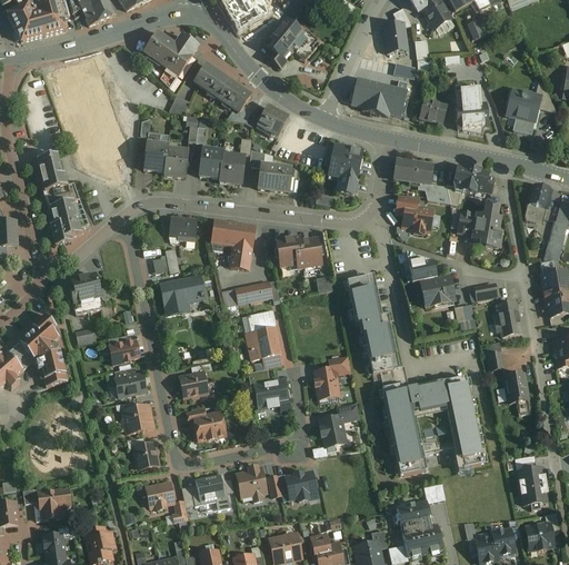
[(39,0),(35,1),(33,0),(30,0),(6,11),(17,31),(21,29),(23,36),(25,36),(41,31),(42,35),(67,28),(62,12),(58,0),(39,0)]
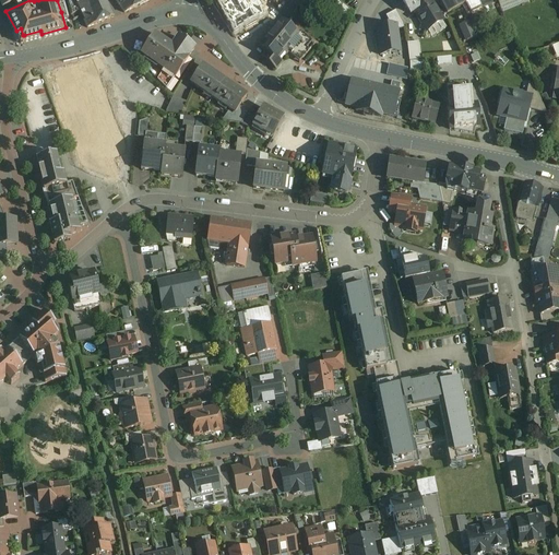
[(57,0),(61,12),(67,10),(63,0),(57,0)]
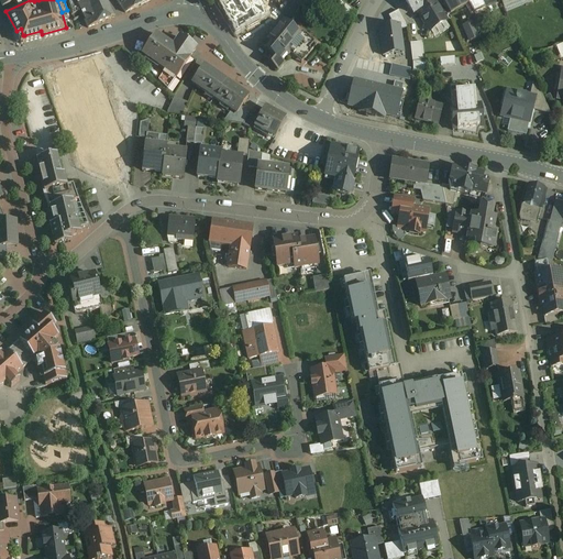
[(76,0),(85,19),(87,22),(87,24),(113,13),(107,0),(76,0)]
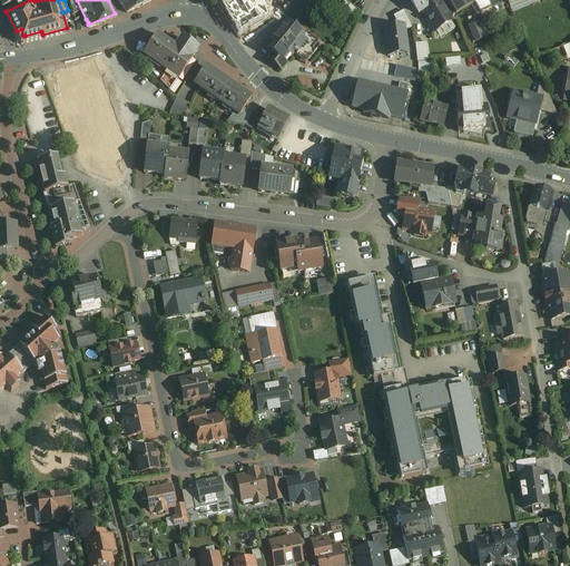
[(120,0),(126,9),(144,0),(120,0)]
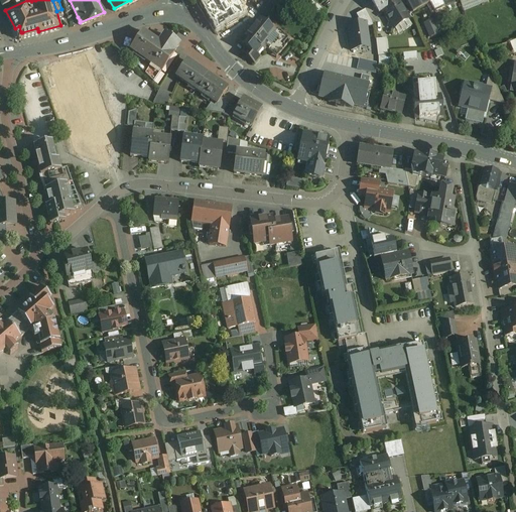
[(207,0),(209,6),(206,7),(217,27),(241,13),(234,0),(207,0)]
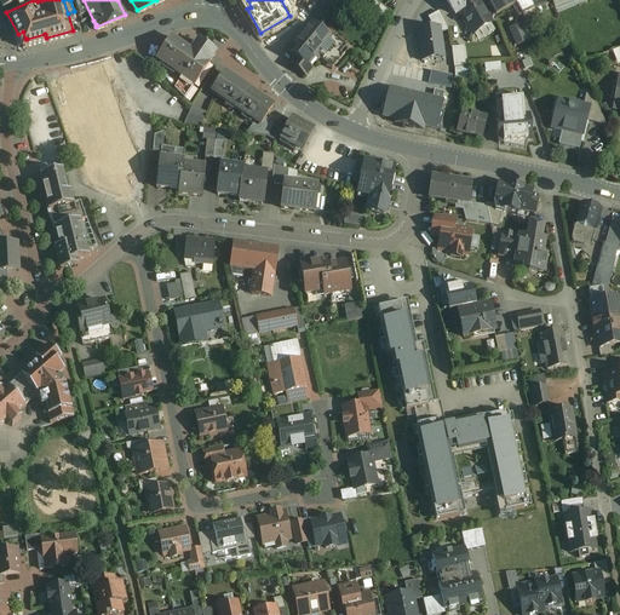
[(446,0),(454,11),(459,9),(468,22),(466,28),(471,29),(472,30),(491,18),(478,0),(446,0)]
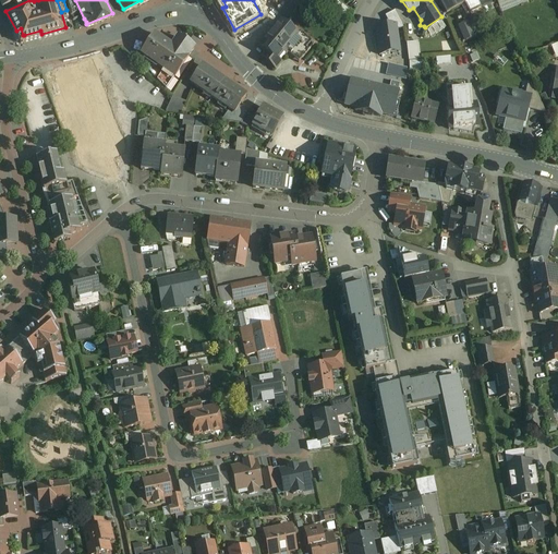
[(439,0),(446,10),(462,0),(439,0)]
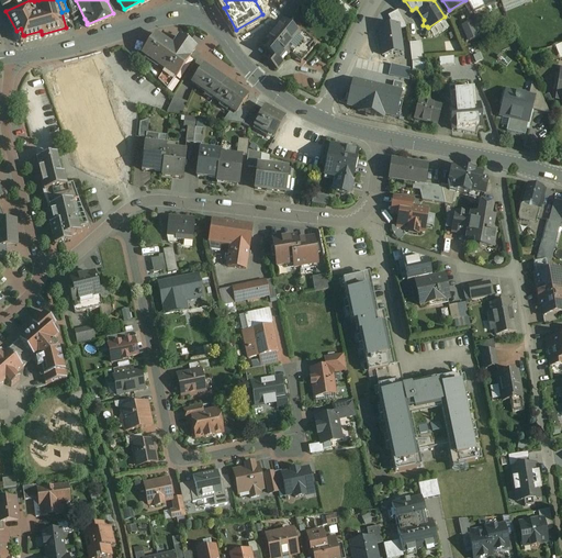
[(80,13),(72,17),(76,26),(87,22),(85,19),(83,20),(80,13)]
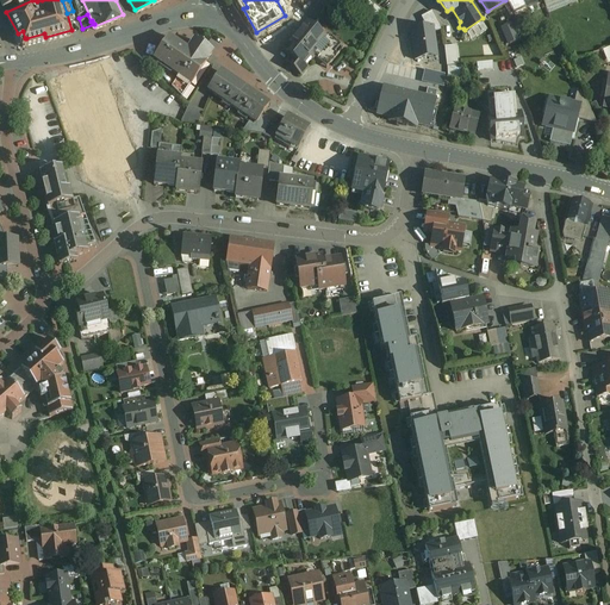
[(511,17),(499,22),(506,39),(518,35),(511,17)]
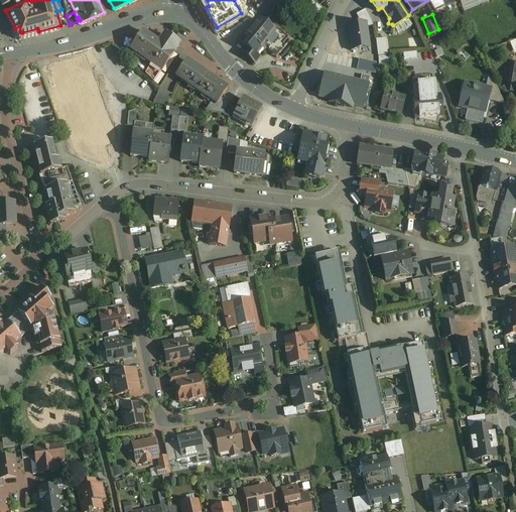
[(259,17),(240,39),(249,47),(255,52),(263,42),(273,29),(259,17)]
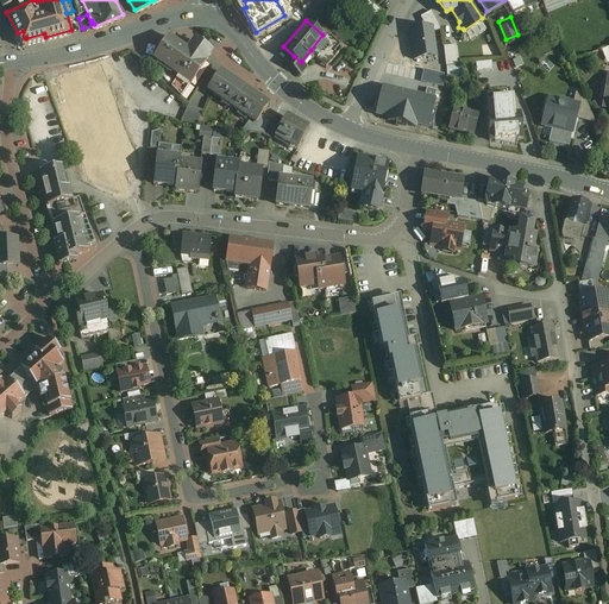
[(432,23),(410,25),(414,56),(435,54),(432,23)]
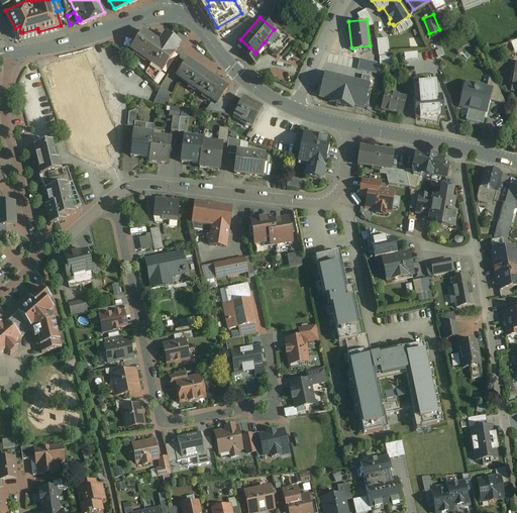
[(159,39),(143,28),(142,27),(129,47),(130,47),(130,46),(161,68),(161,69),(162,69),(175,49),(174,48),(179,41),(165,30),(159,39)]
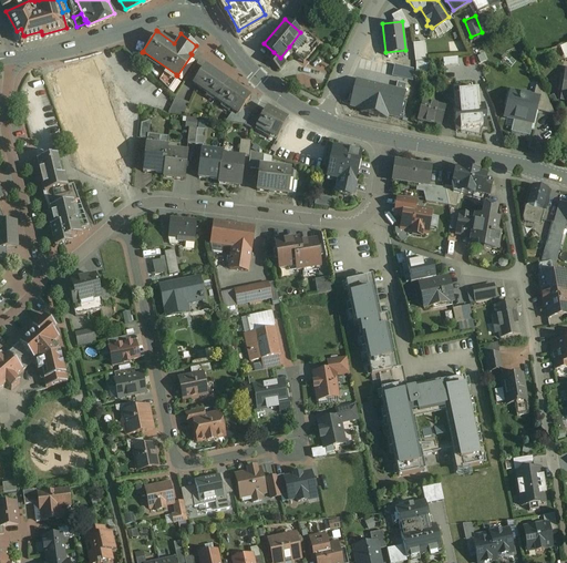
[(425,38),(412,40),(414,58),(428,57),(425,38)]
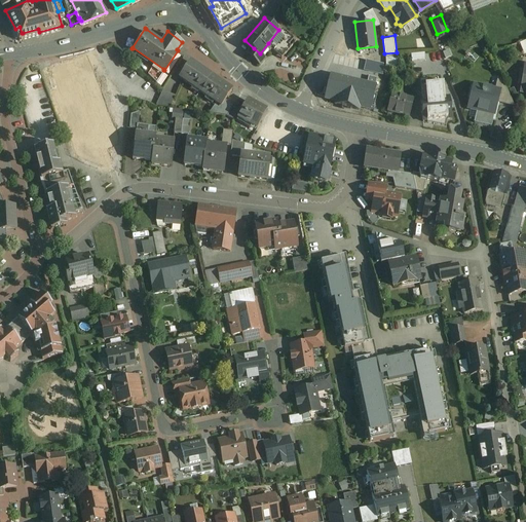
[(260,53),(254,48),(250,53),(259,61),(264,56),(263,54),(270,45),(268,43),(260,53)]
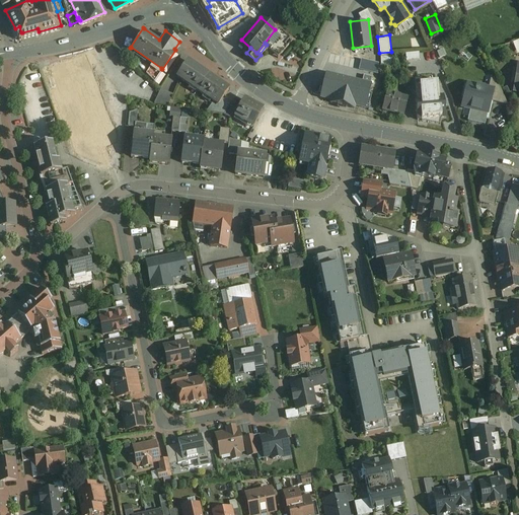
[(419,50),(405,51),(406,59),(419,57),(419,50)]
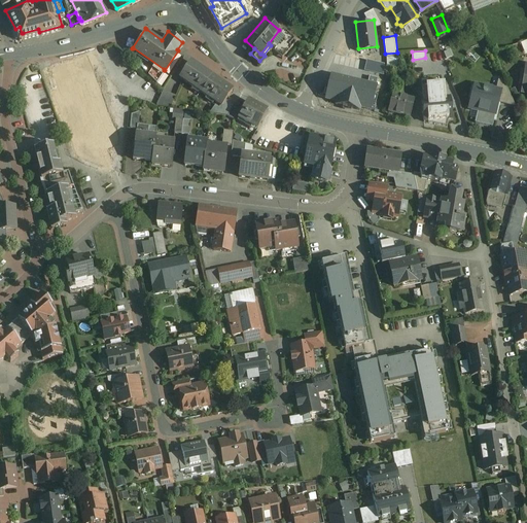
[(211,72),(190,59),(179,75),(200,89),(211,72)]
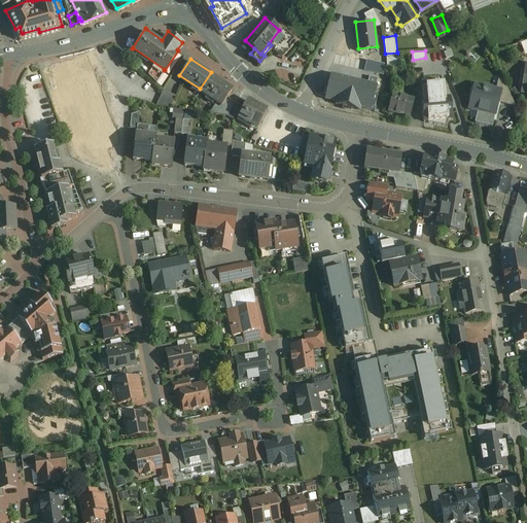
[(161,73),(151,67),(148,72),(156,80),(161,73)]
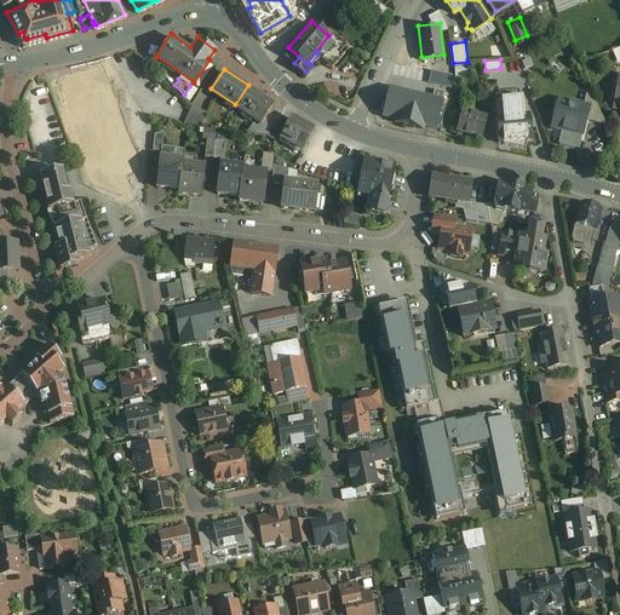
[(417,90),(390,82),(383,111),(409,119),(417,90)]
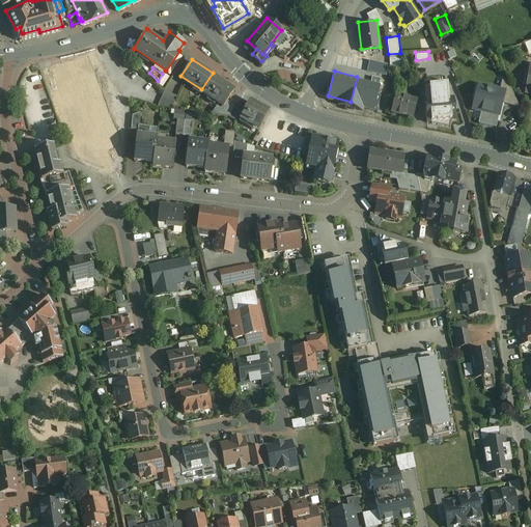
[(213,73),(201,89),(222,104),(233,88),(213,73)]
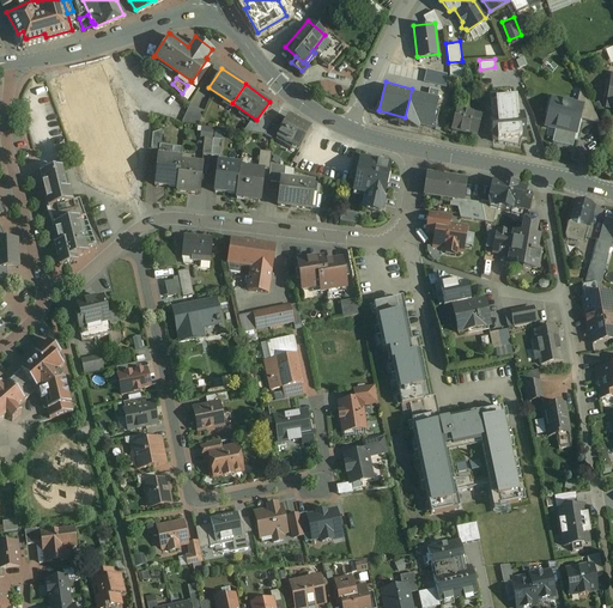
[(438,95),(412,89),(405,117),(431,123),(438,95)]
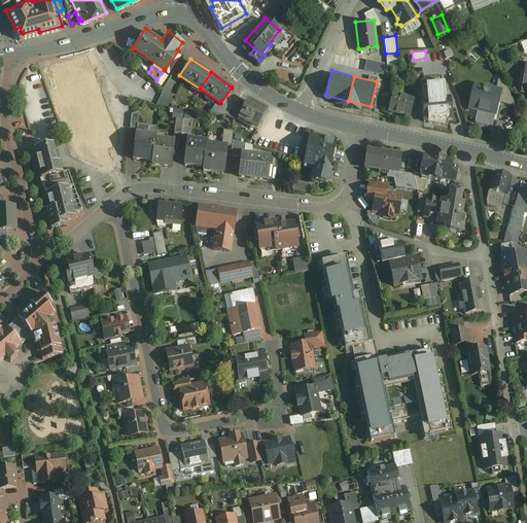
[(515,104),(504,80),(502,85),(500,84),(499,88),(500,89),(497,101),(515,104)]
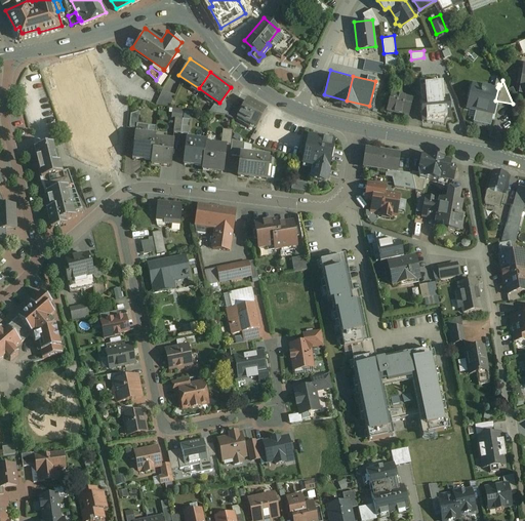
[(497,87),(473,82),(468,105),(492,111),(495,101),(498,88),(497,87)]
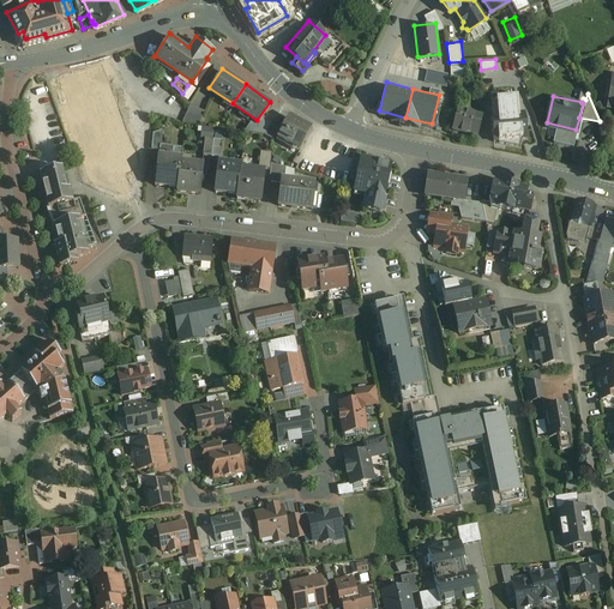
[(512,122),(503,121),(504,109),(492,107),(488,140),(516,143),(533,145),(534,124),(537,124),(530,101),(509,108),(512,122)]
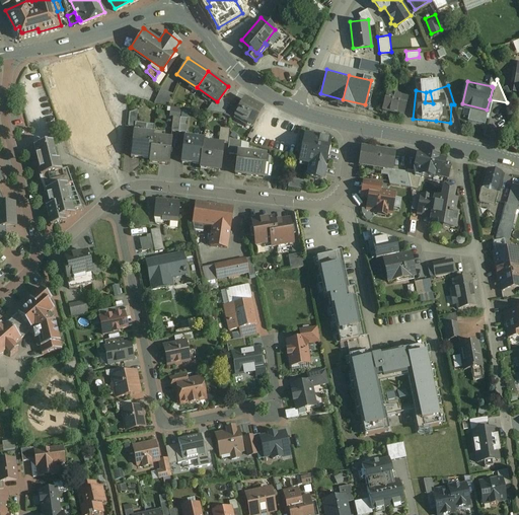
[(172,91),(160,86),(154,100),(167,101),(172,91)]
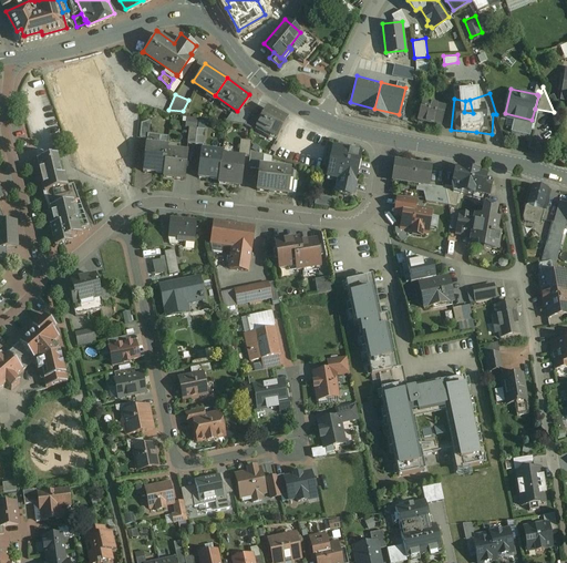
[(434,99),(428,96),(428,99),(422,98),(416,116),(440,123),(445,103),(434,101),(434,99)]
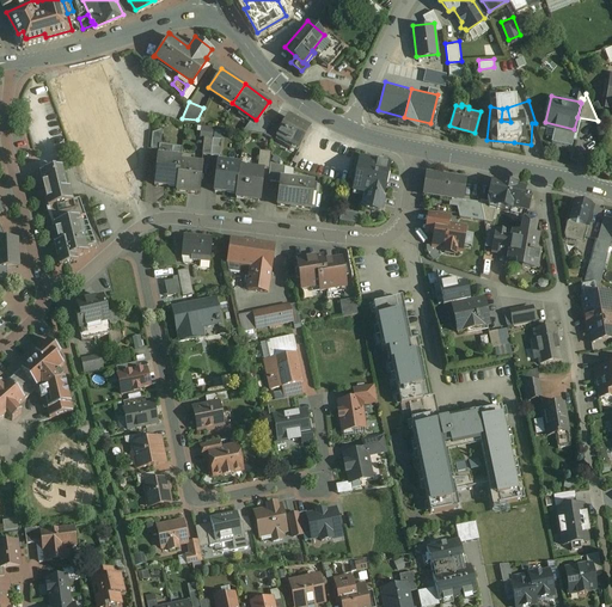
[(287,114),(276,133),(298,146),(310,126),(287,114)]
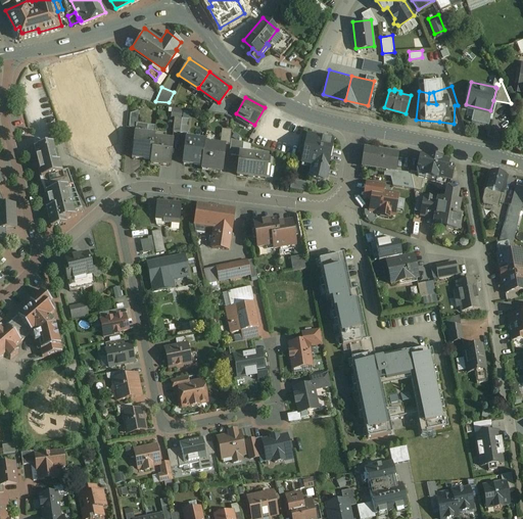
[(231,102),(225,112),(232,116),(237,106),(231,102)]
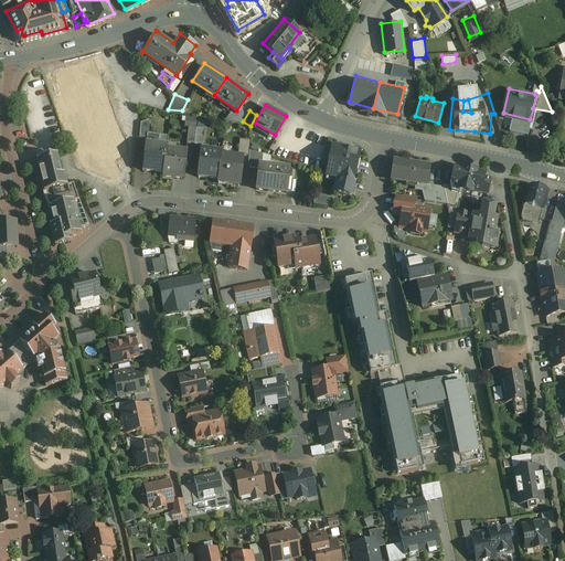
[(149,117),(140,119),(139,135),(146,135),(147,130),(148,131),(149,117)]
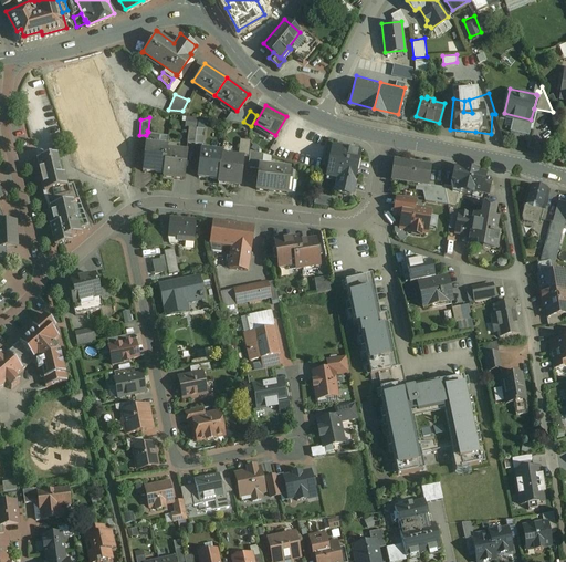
[(196,125),(188,125),(186,139),(195,141),(196,125)]
